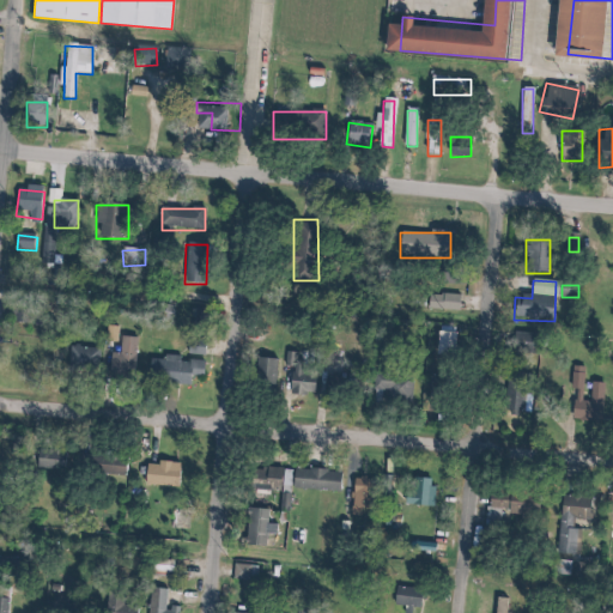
[(460,310),(460,295),(428,295),(428,310),(460,310)]
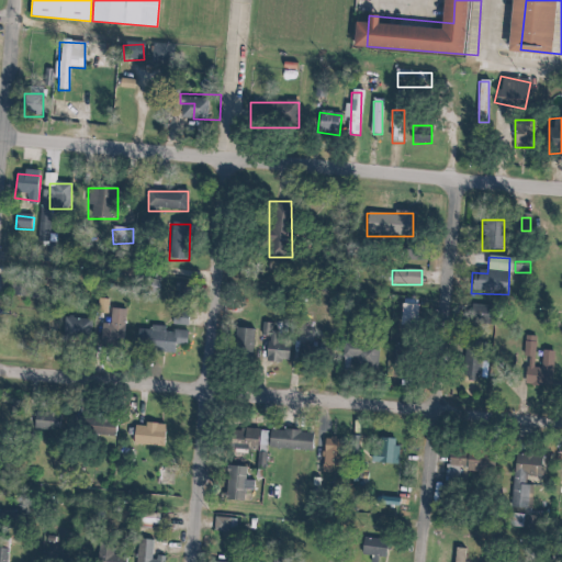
[(401,334),(417,334),(417,306),(401,306),(401,334)]
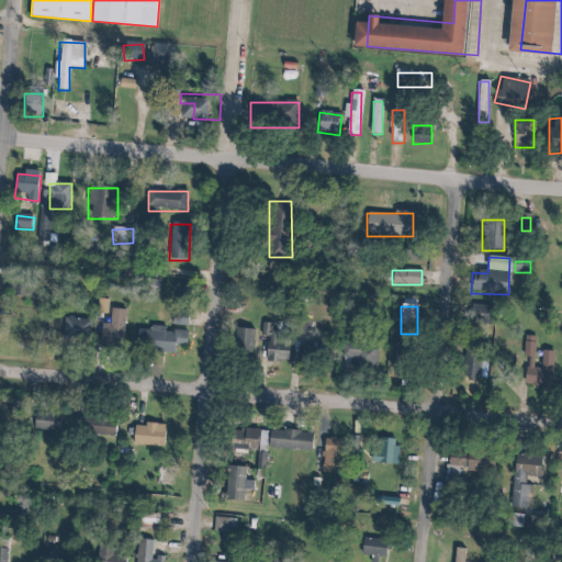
[(494,307),(464,307),(464,323),(494,323),(494,307)]
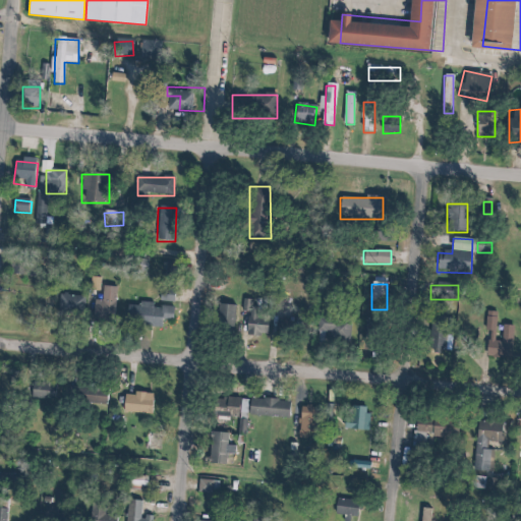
[(96,325),(117,325),(117,288),(96,288),(96,325)]
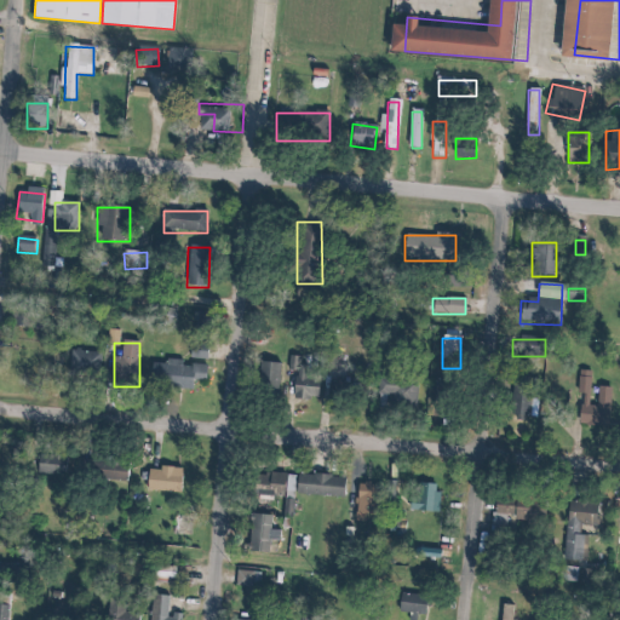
[(103,354),(72,351),(70,378),(102,379),(103,354)]
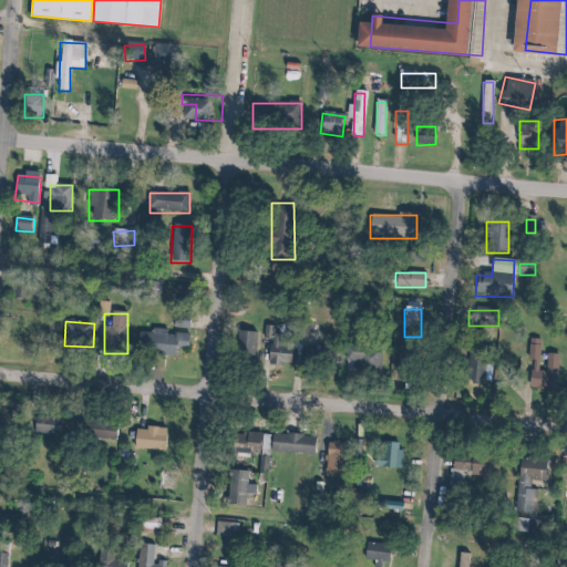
[(177,357),(177,349),(189,350),(189,334),(138,332),(137,356),(177,357)]
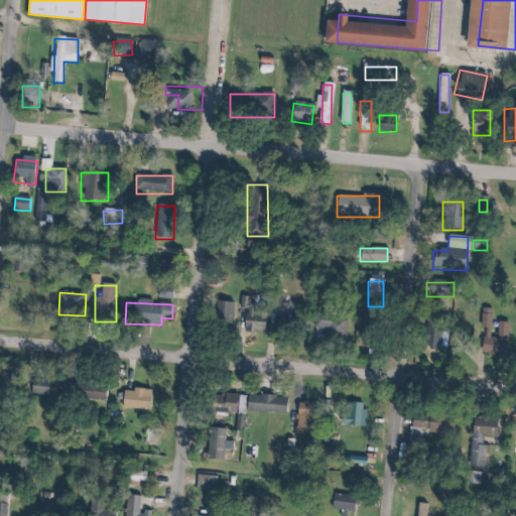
[(233,334),(233,302),(215,302),(215,334),(233,334)]
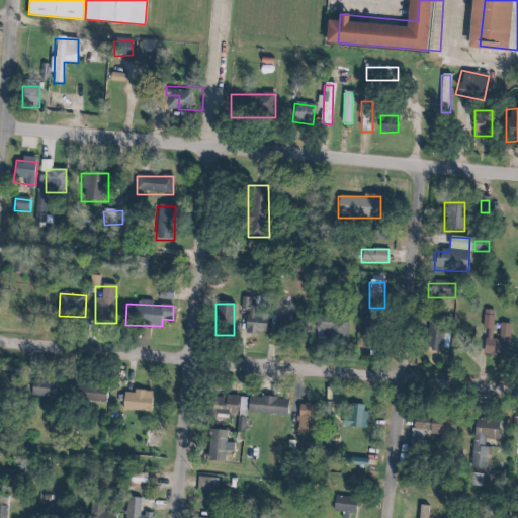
[(266,306),(247,305),(246,337),(265,337),(266,306)]
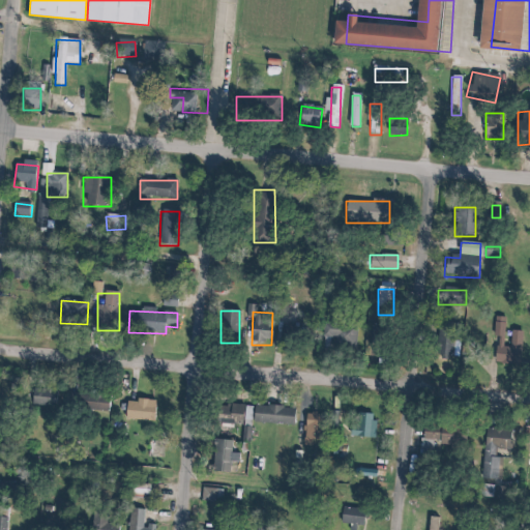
[(522,332),(506,331),(507,319),(495,318),(493,362),(521,363),(522,332)]
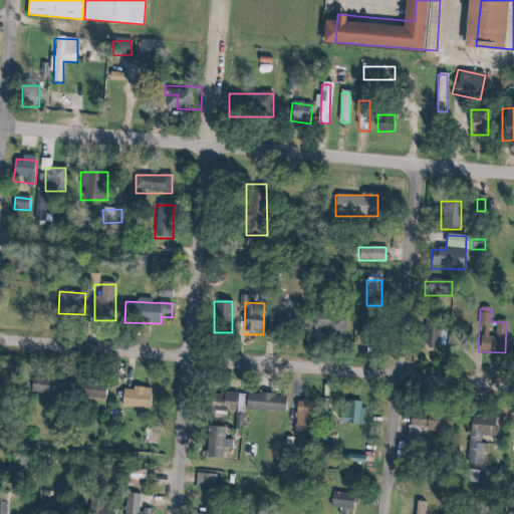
[(314,328),(324,328),(324,340),(346,340),(346,312),(314,312),(314,328)]
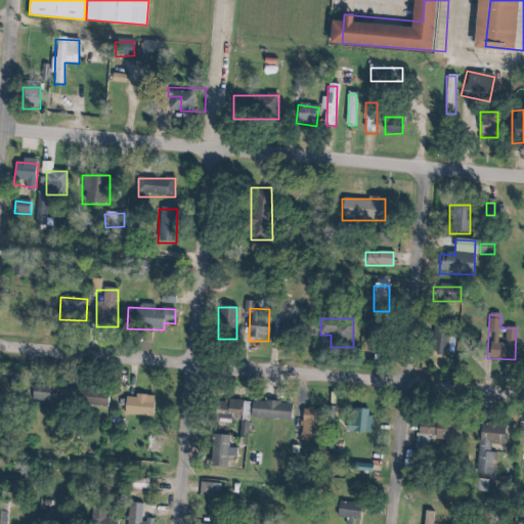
[(304,325),(285,323),(284,337),(302,339),(304,325)]
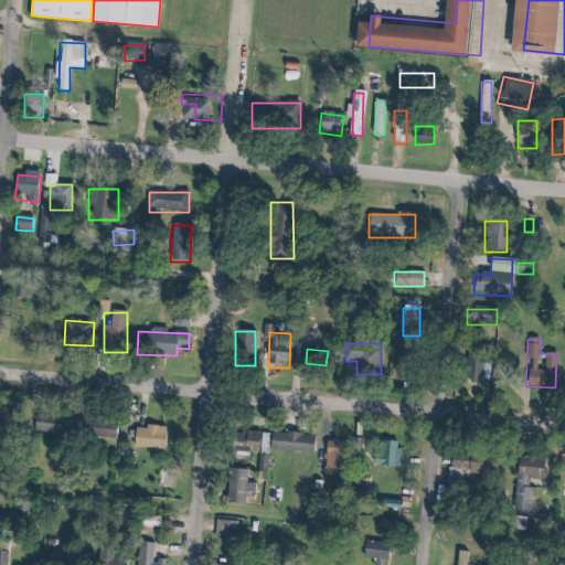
[(29,416),(31,438),(61,435),(57,412),(29,416)]
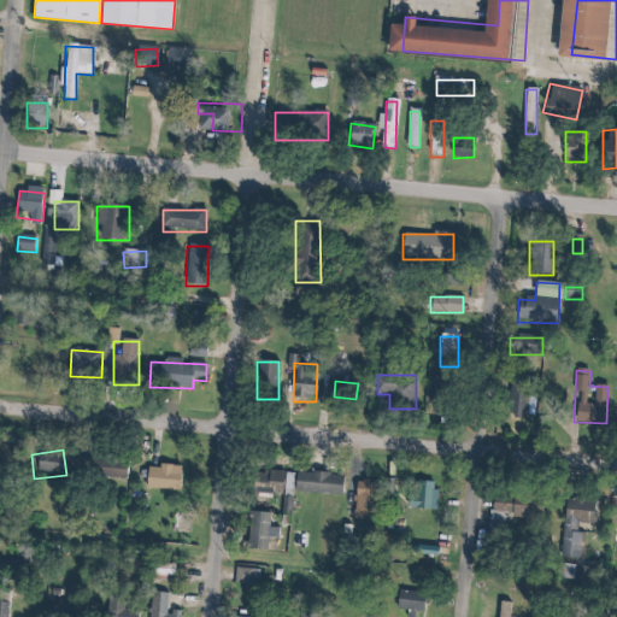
[(157,457),(148,457),(148,489),(181,489),(181,468),(157,468),(157,457)]
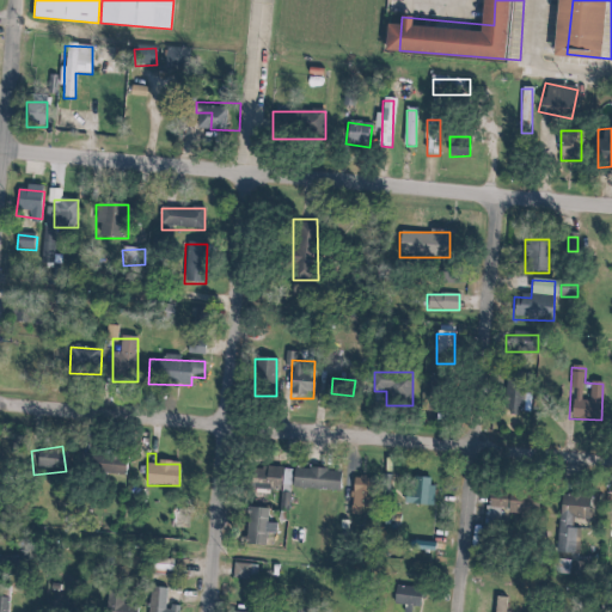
[(86,481),(126,481),(126,456),(86,456),(86,481)]
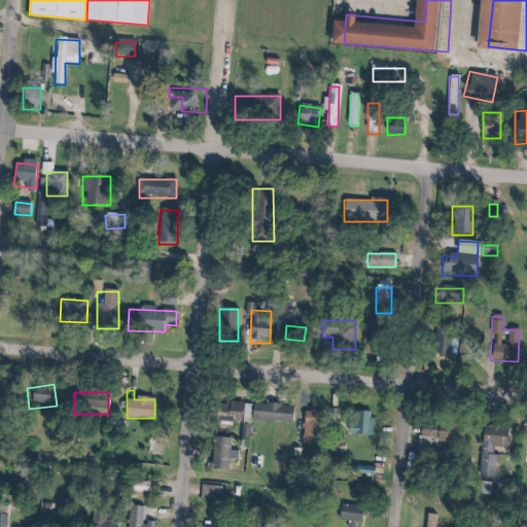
[(244,422),(244,401),(212,401),(212,422),(244,422)]
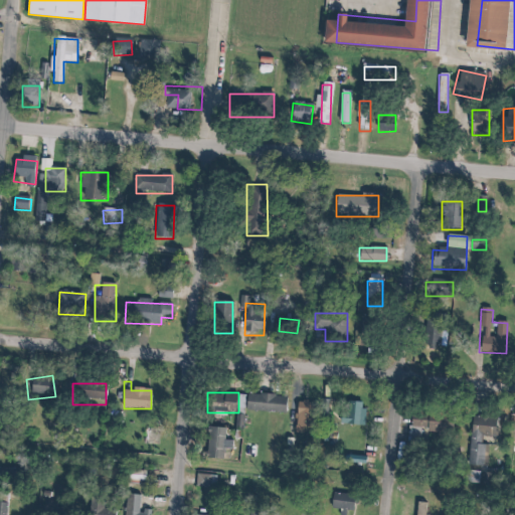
[(287,412),(287,395),(248,395),(248,412),(287,412)]
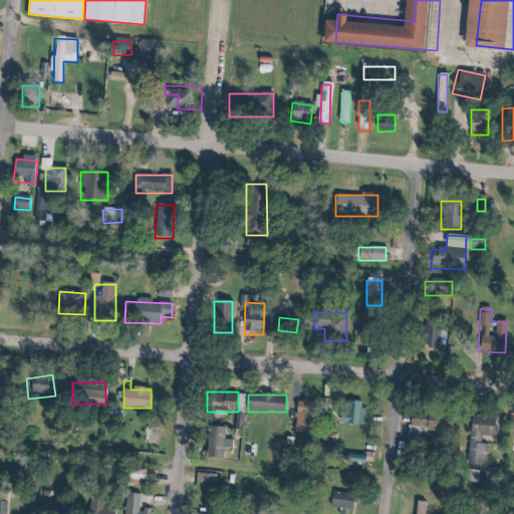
[(310,398),(296,398),(296,436),(310,436),(310,398)]
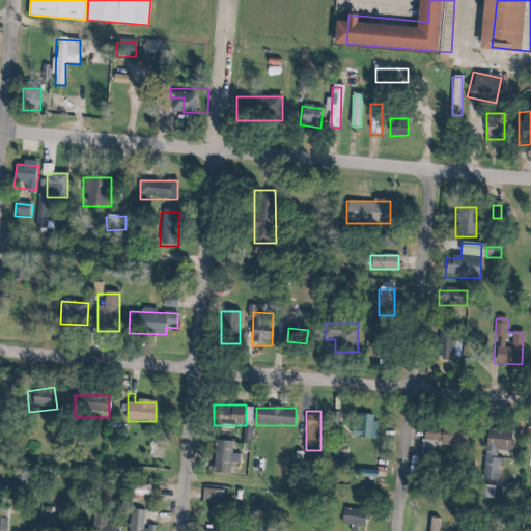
[(376,439),(376,416),(362,416),(362,426),(354,426),(354,439),(376,439)]
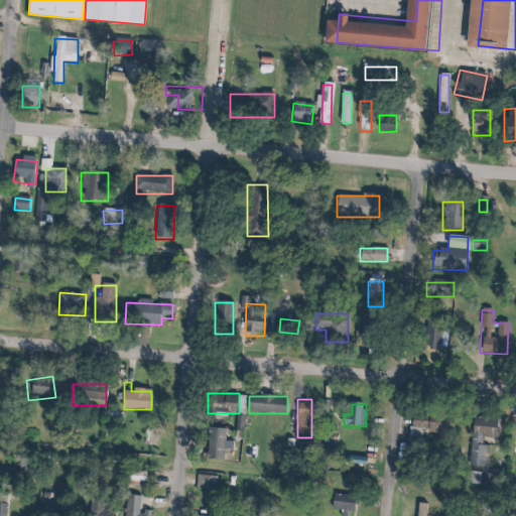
[(500,419),(473,418),(471,468),(484,468),(485,438),(499,439),(500,419)]
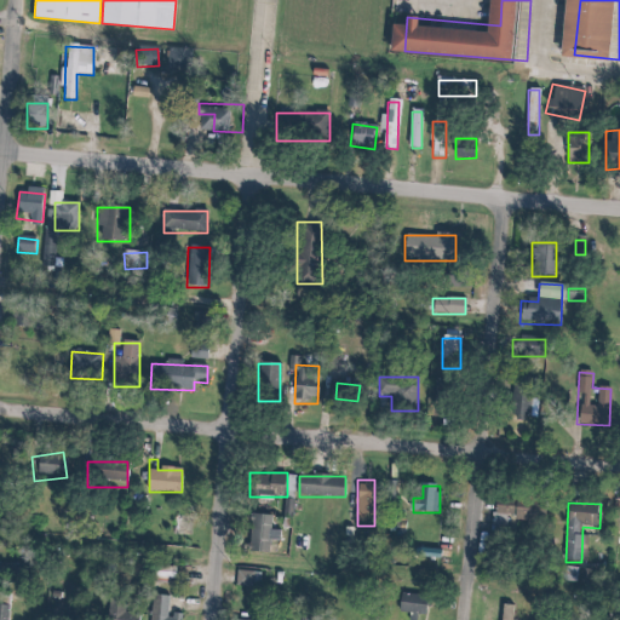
[(506,510),(493,510),(493,541),(506,541),(506,510)]
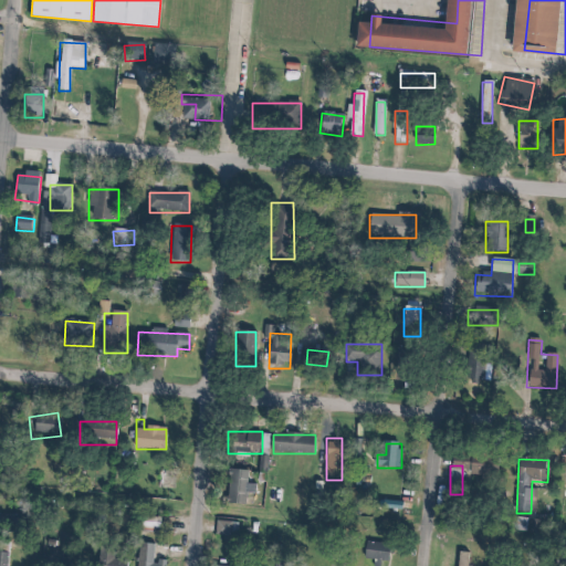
[(498,465),(468,465),(468,479),(498,479),(498,465)]
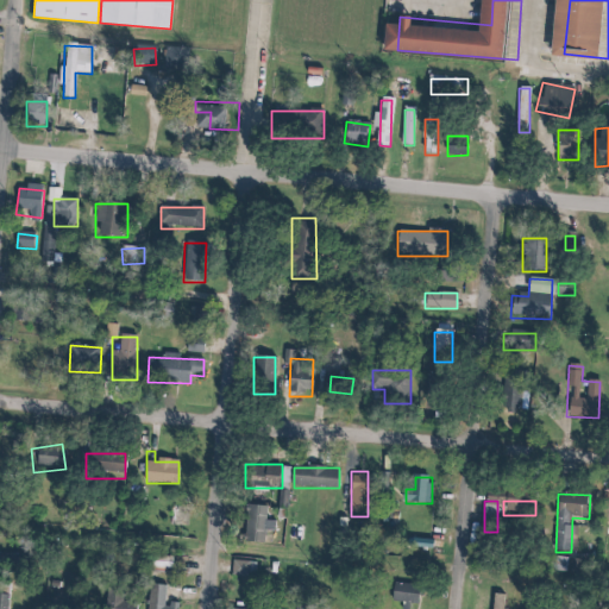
[(243,544),(269,544),(269,506),(243,506),(243,544)]
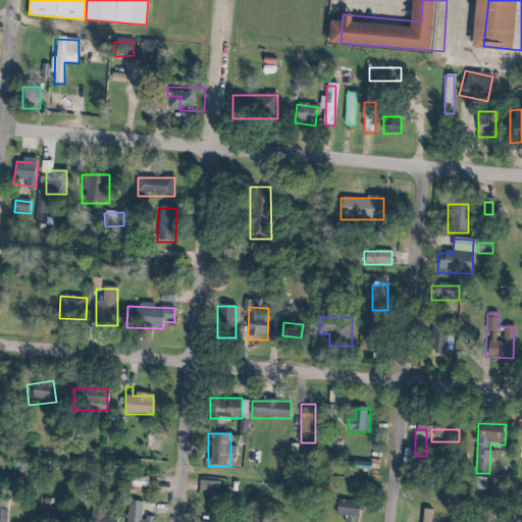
[(0,492),(13,492),(13,476),(0,476),(0,492)]
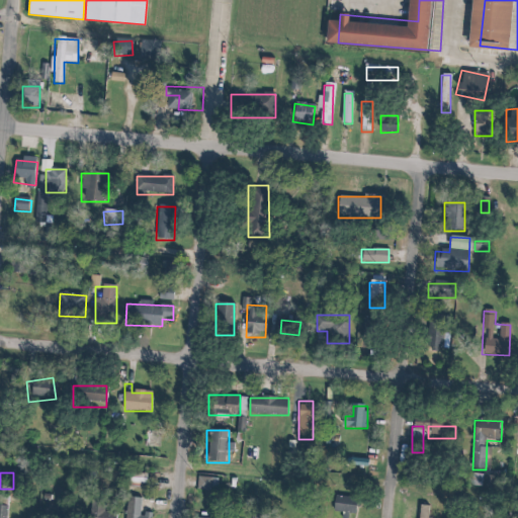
[(219,479),(198,479),(198,491),(219,491),(219,479)]
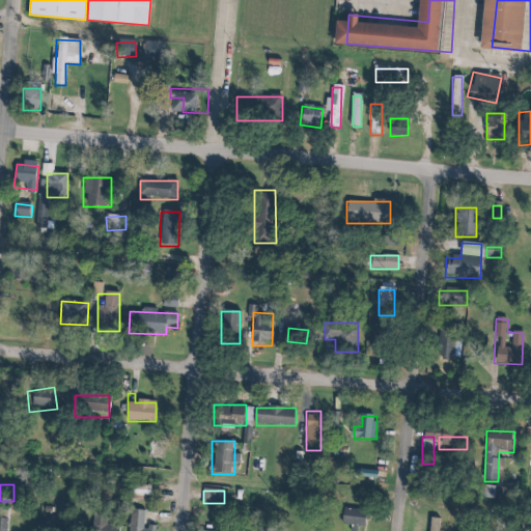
[(8,530),(9,510),(0,509),(0,530),(8,530)]
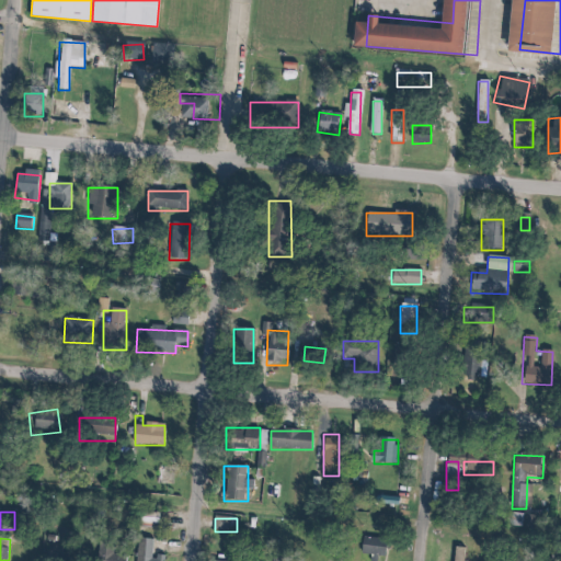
[(390,558),(390,539),(357,539),(357,558),(390,558)]
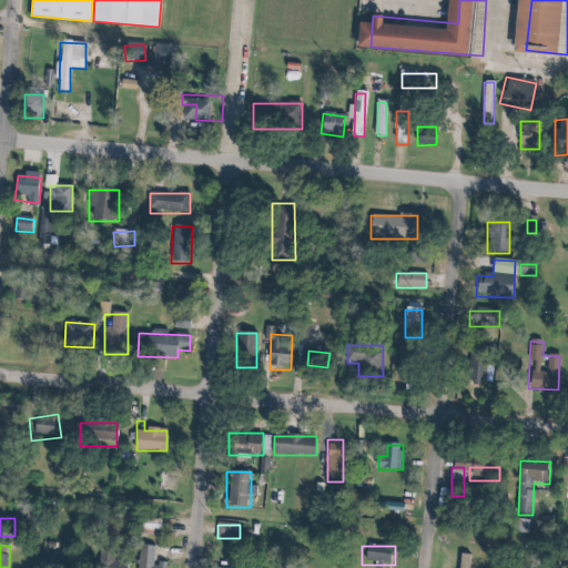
[(161,567),(155,567),(155,547),(142,547),(141,567),(161,567)]
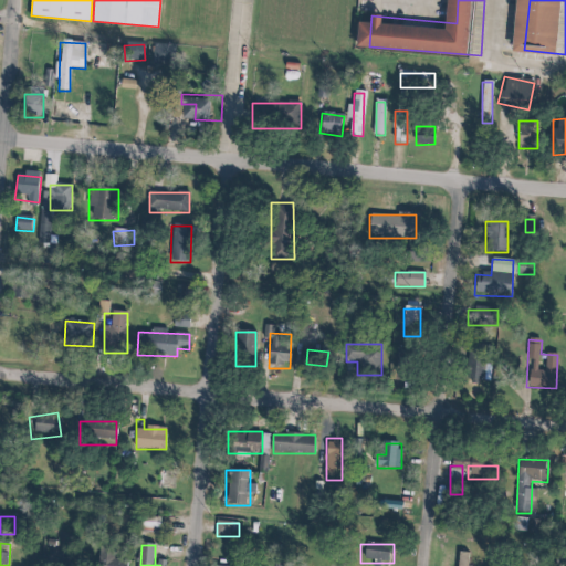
[(468,565),(469,554),(457,554),(456,565),(468,565)]
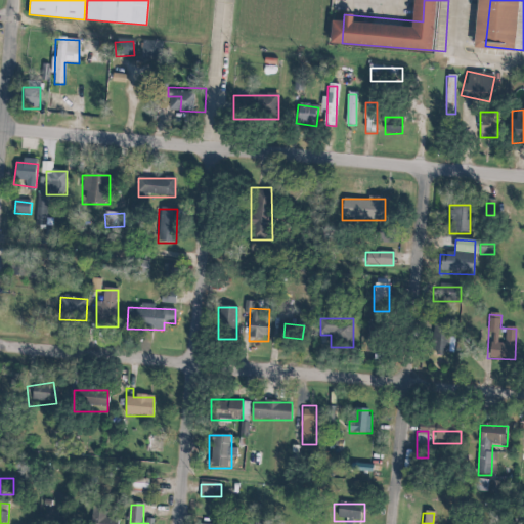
[(66,523),(66,514),(40,514),(40,523),(66,523)]
